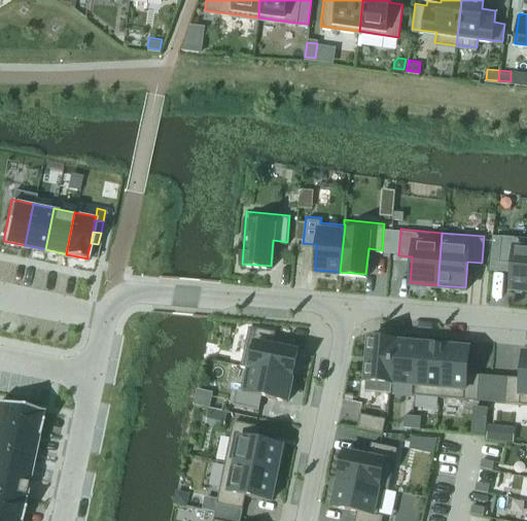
[(526,236),(500,234),(498,261),(512,262),(510,287),(526,288),(526,236)]
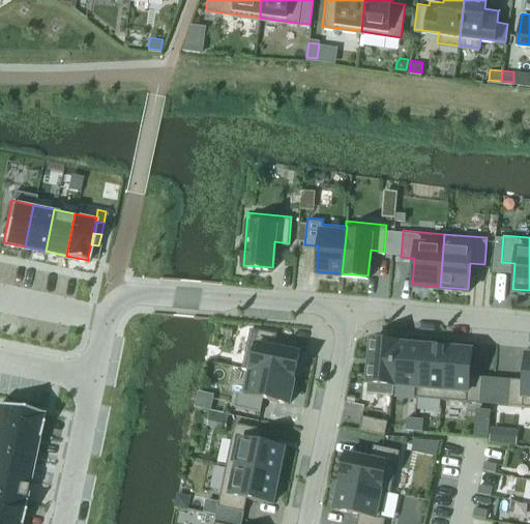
[(91,244),(88,256),(96,258),(98,245),(91,244)]
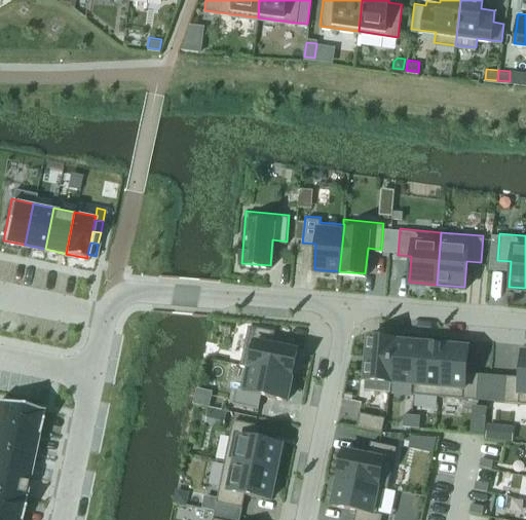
[(249,324),(240,362),(292,373),(297,347),(271,342),(274,329),(249,324)]
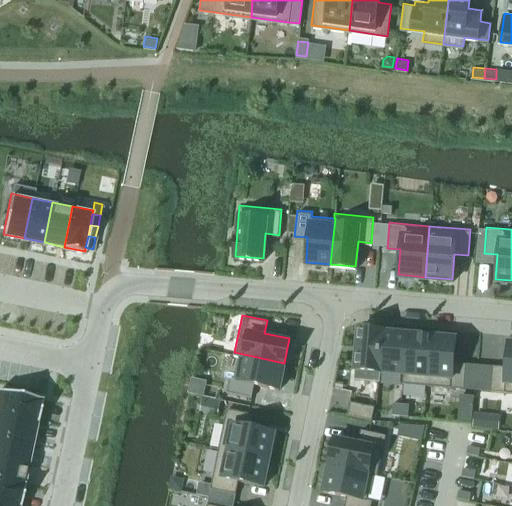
[(355,367),(354,377),(378,379),(378,369),(382,329),(384,329),(384,328),(358,326),(355,367)]
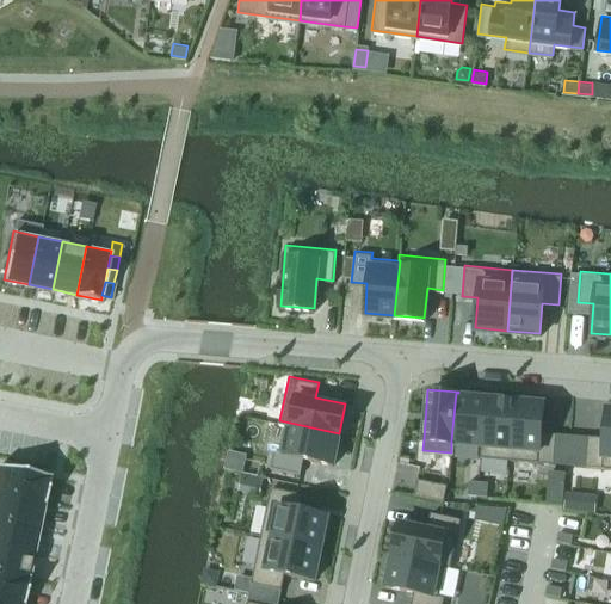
[(456,393),(451,441),(480,443),(481,444),(486,395),(458,393),(456,393)]
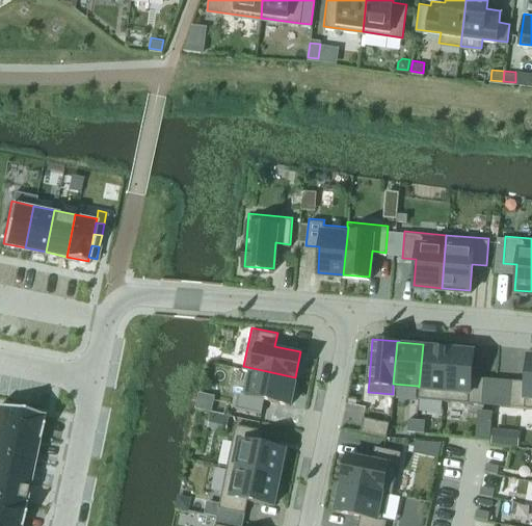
[(418,386),(418,396),(444,398),(448,346),(423,344),(419,387),(418,386)]
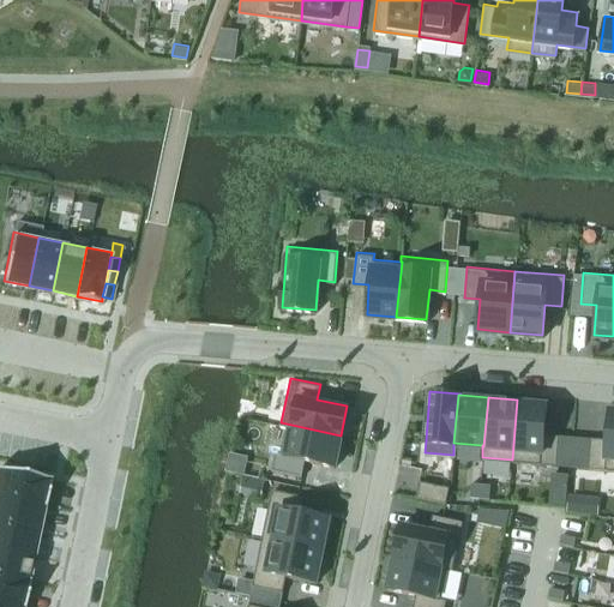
[(517,400),(512,460),(557,463),(559,433),(543,432),(546,403),(517,400)]
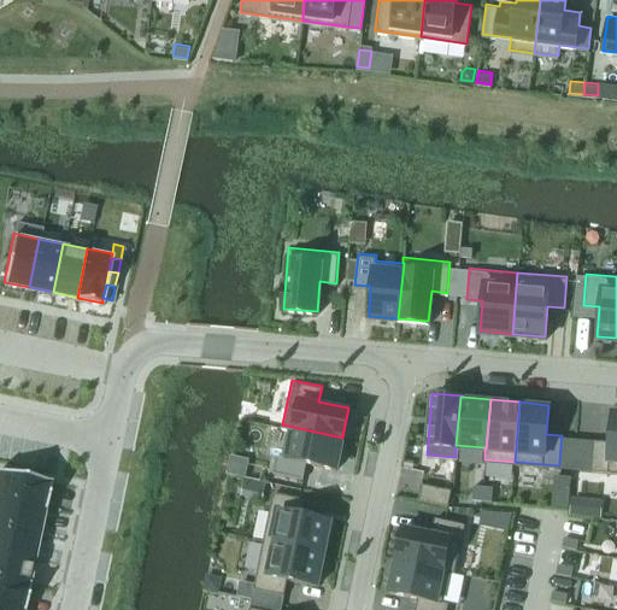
[(594,438),(591,469),(616,470),(616,410),(612,410),(610,439),(594,438)]
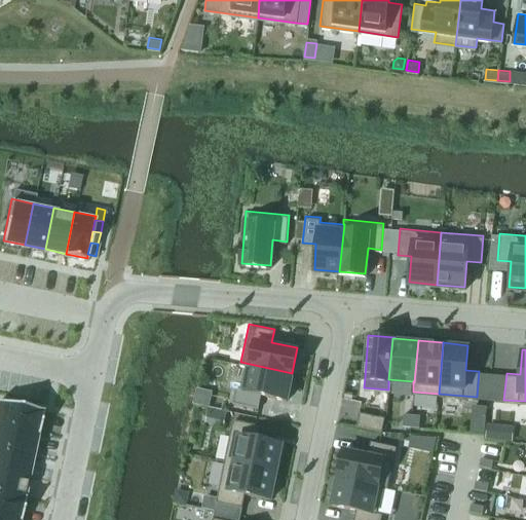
[(235,385),(232,401),(258,406),(261,393),(287,398),(292,373),(240,362),(240,363),(245,364),(240,386),(235,385)]
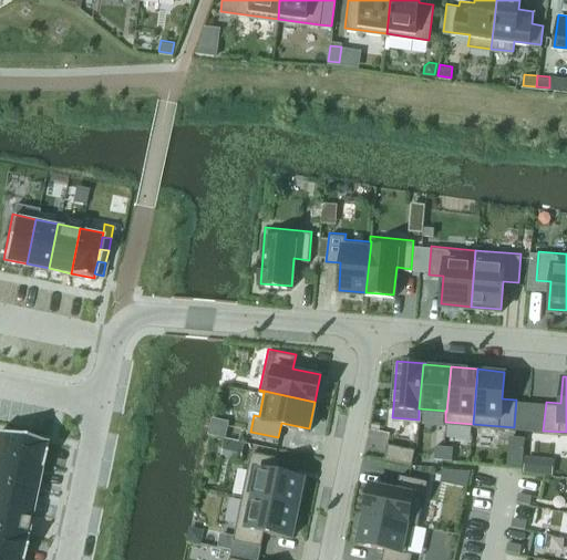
[(0,429),(0,455),(41,465),(47,439),(0,429)]
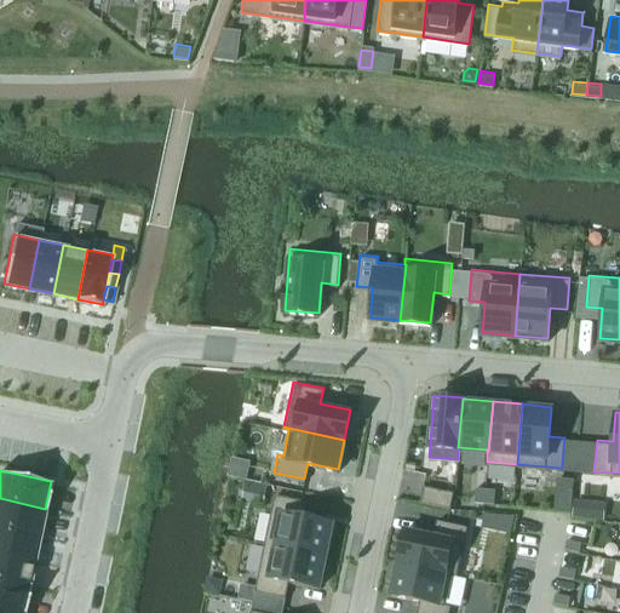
[(424,483),(420,500),(451,506),(453,490),(424,483)]
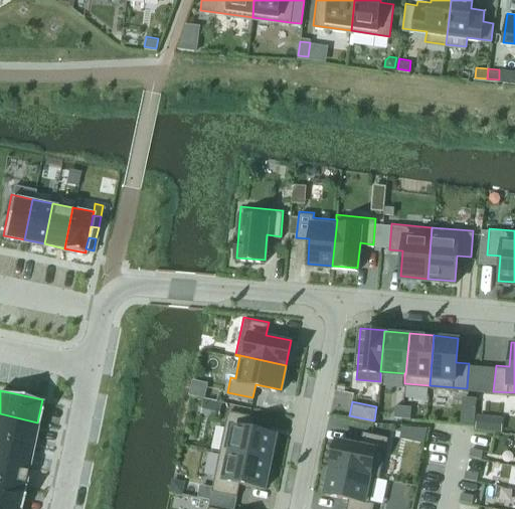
[(394,414),(402,415),(403,403),(395,402),(394,414)]
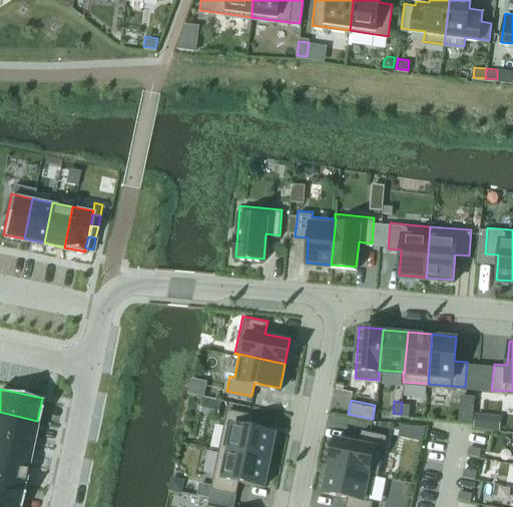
[(402,402),(401,414),(409,415),(410,403),(402,402)]
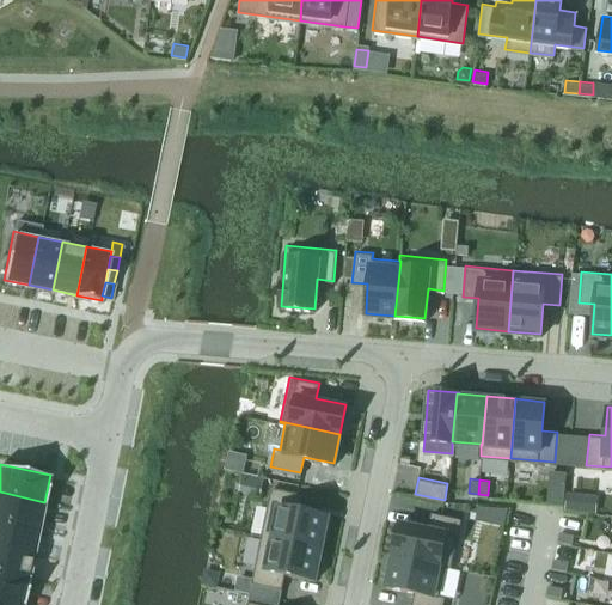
[(271,487),(261,533),(320,547),(328,514),(298,508),(301,493),(271,487)]
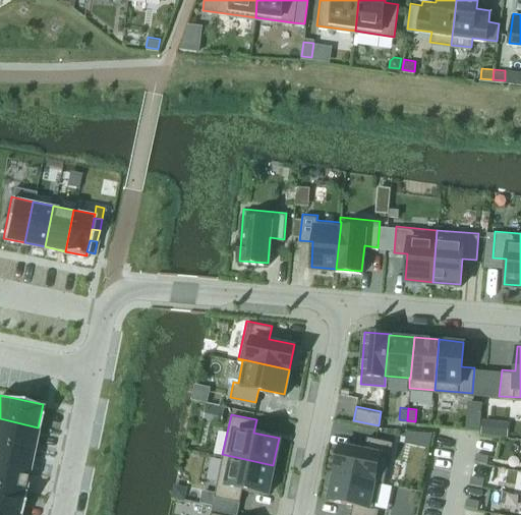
[(482,417),(481,432),(489,433),(490,418),(482,417)]
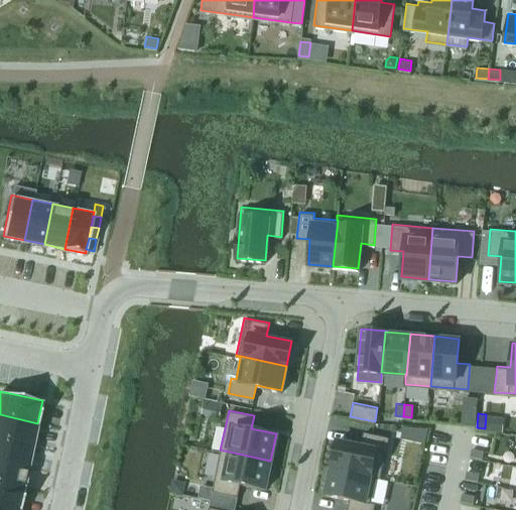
[(0,414),(0,436),(33,444),(37,423),(0,414)]
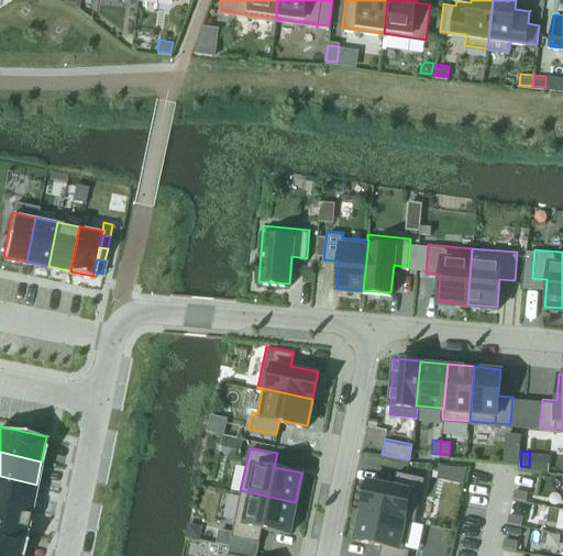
[(367,478),(361,508),(410,519),(409,519),(415,520),(424,476),(396,469),(394,484),(367,478)]
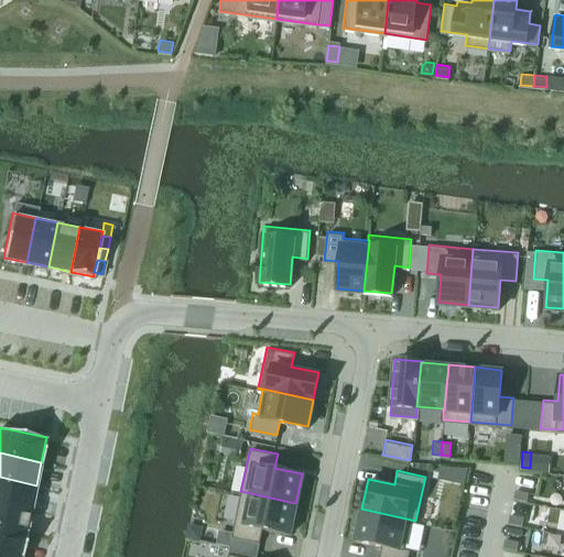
[(0,477),(0,501),(32,509),(36,485),(0,477)]
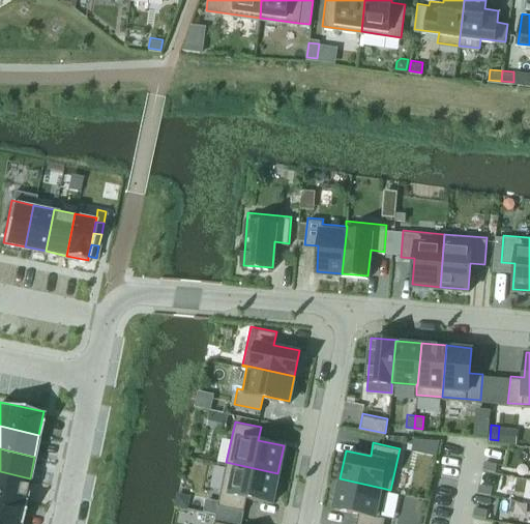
[(484,459),(483,467),(495,469),(497,462),(484,459)]
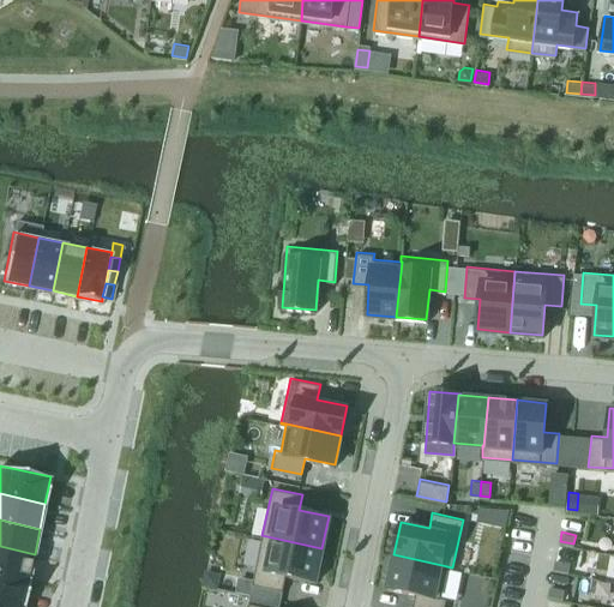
[(262,535),(252,583),(282,590),(286,574),(315,581),(321,548),(262,535)]
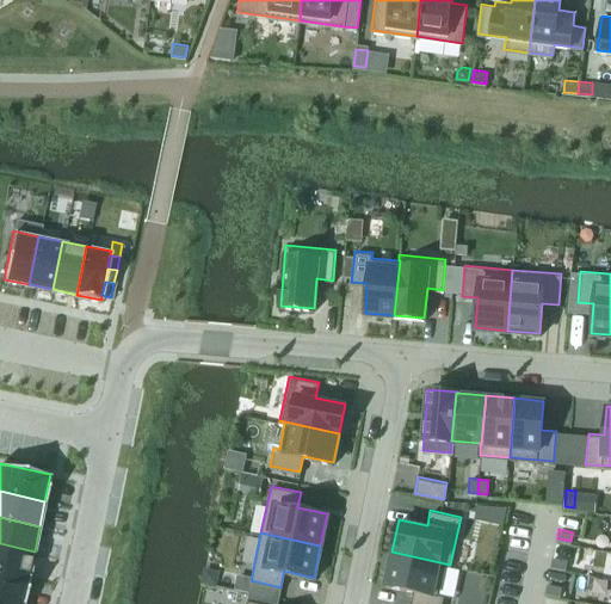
[(0,543),(0,569),(29,577),(35,552),(0,543)]
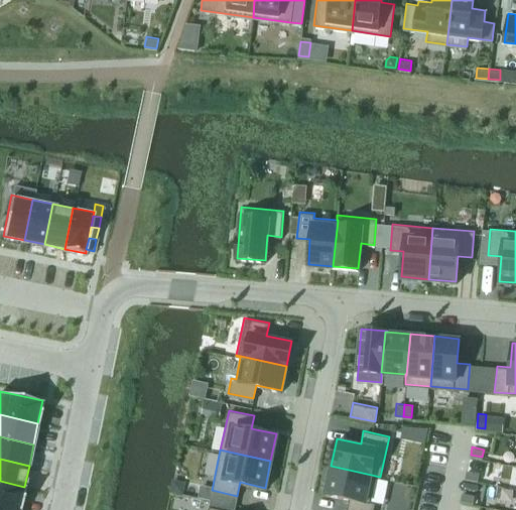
[(331,466),(326,493),(349,498),(346,509),(373,509),(375,502),(370,501),(375,476),(376,476),(331,466)]
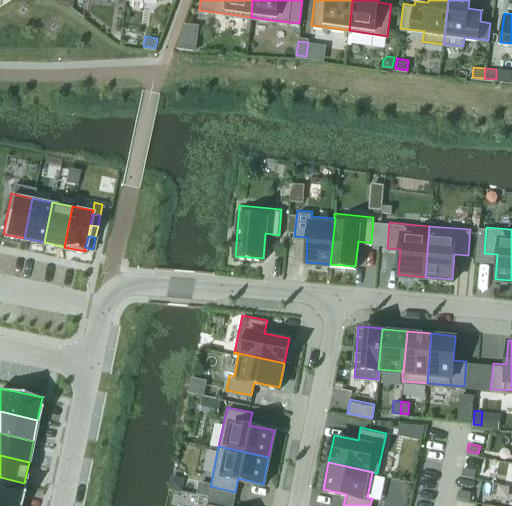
[(464,465),(462,473),(474,476),(475,468),(464,465)]
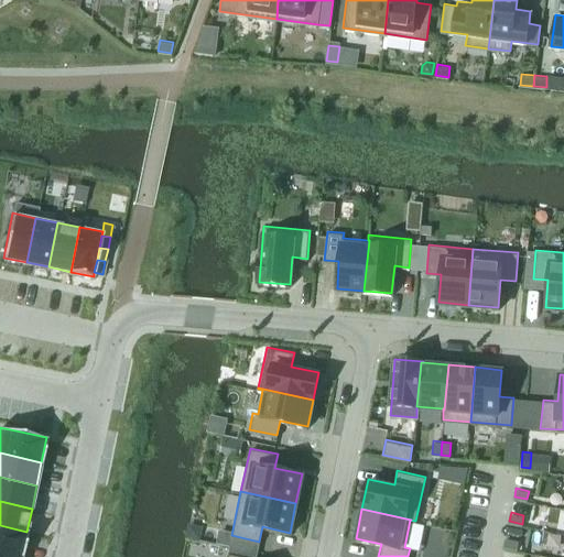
[(0,525),(0,549),(22,555),(26,532),(0,525)]
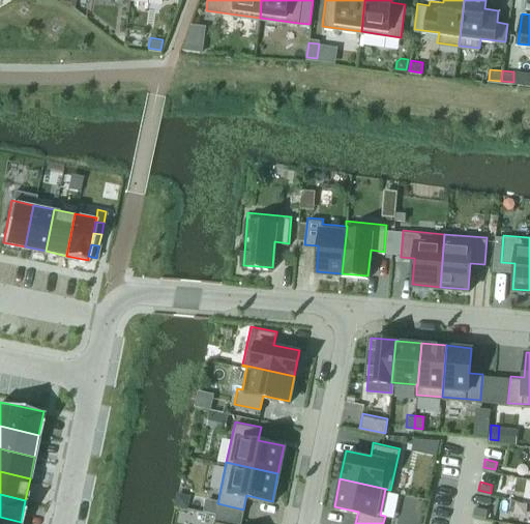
[(475,505),(474,513),(486,516),(488,507),(475,505)]
